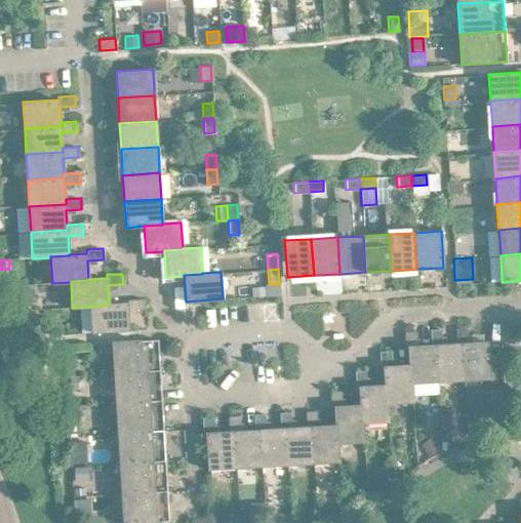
[(32,296),(31,284),(11,285),(21,297),(32,296)]
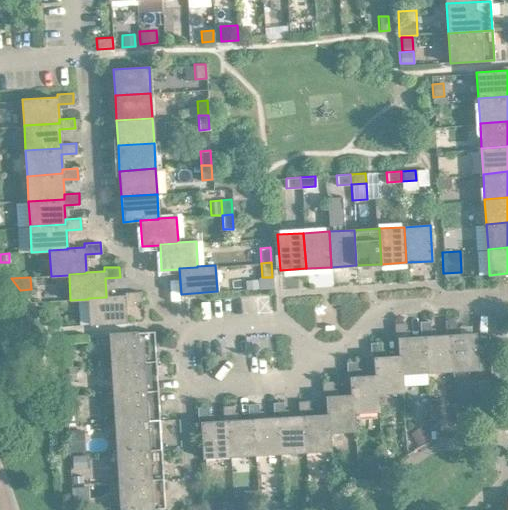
[(262,277),(257,277),(257,279),(258,288),(272,287),(272,277),(262,277)]
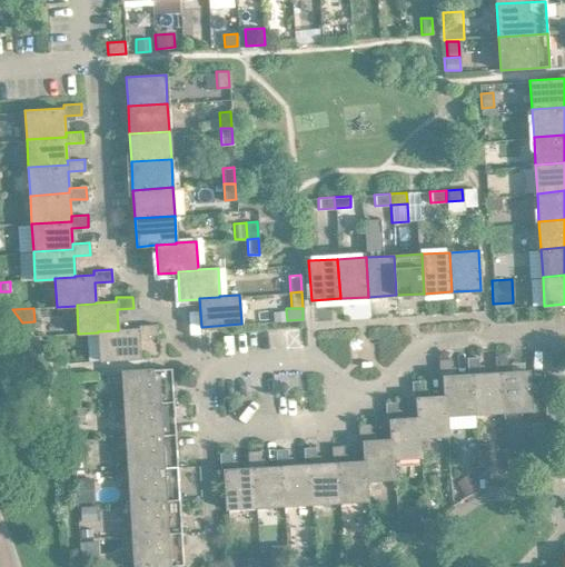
[(286,310),(271,310),(273,321),(287,320),(286,310)]
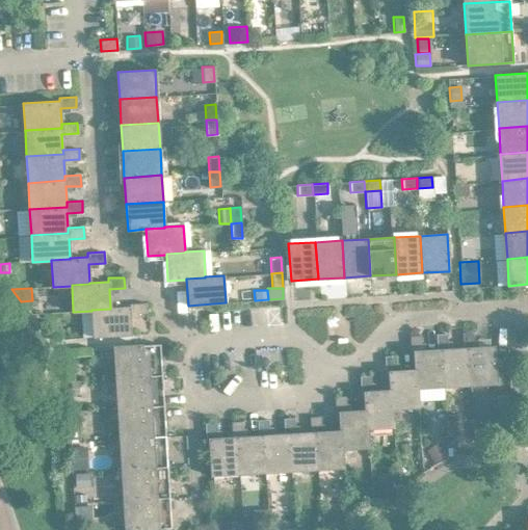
[(91,310),(91,311),(94,337),(131,335),(129,314),(144,313),(144,302),(128,302),(129,307),(110,308),(110,309),(91,310)]
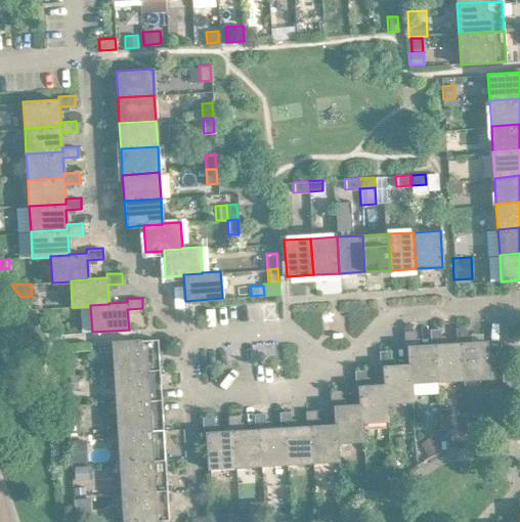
[(455,328),(456,343),(460,343),(462,379),(488,378),(486,341),(466,342),(465,327),(455,328)]
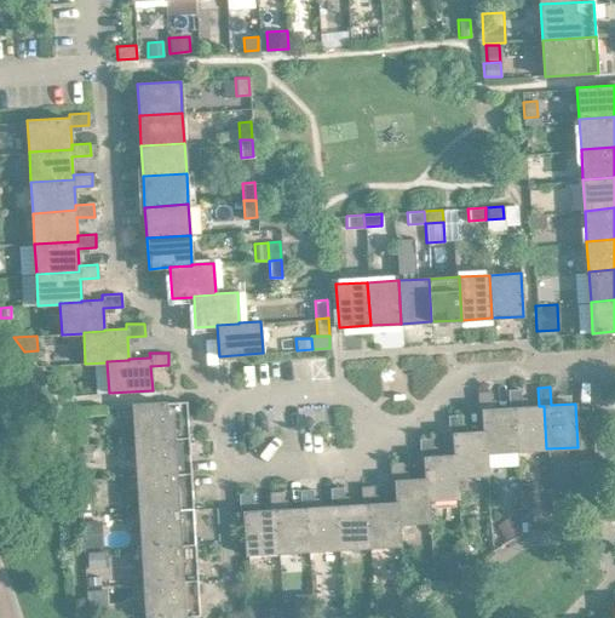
[(507,389),(507,408),(513,407),(516,451),(546,448),(544,406),(539,406),(521,407),(519,389),(507,389)]
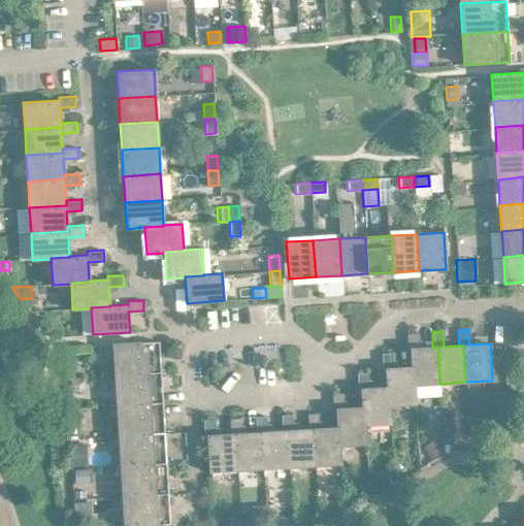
[(411,349),(412,367),(413,367),(414,385),(439,384),(437,347),(432,348),(418,349),(417,332),(405,333),(406,349),(411,349)]
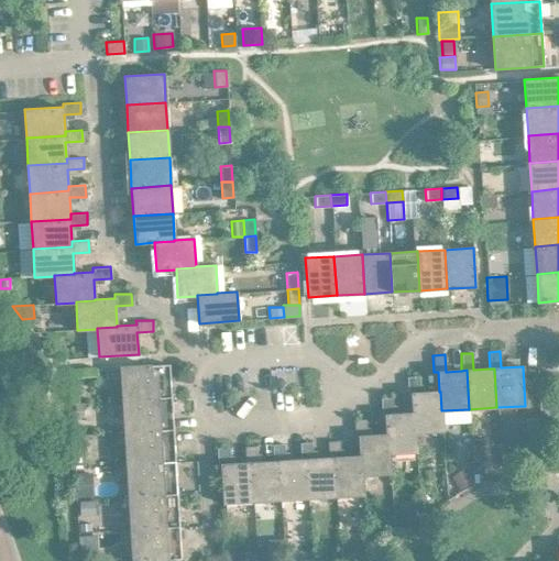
[(120,366),(122,399),(171,397),(168,363),(120,366)]
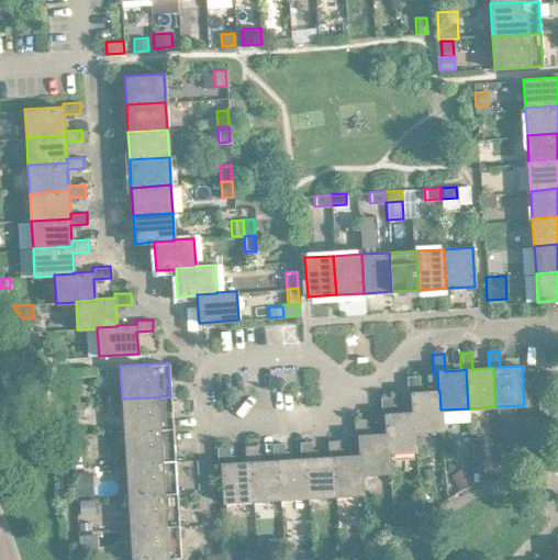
[(411,394),(412,412),(414,432),(443,429),(441,410),(439,391),(438,391),(419,392),(417,376),(405,377),(406,394),(411,394)]
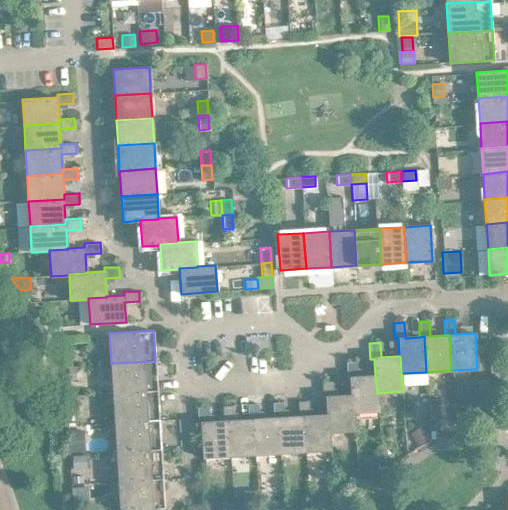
[(111,363),(113,393),(157,390),(155,361),(111,363)]
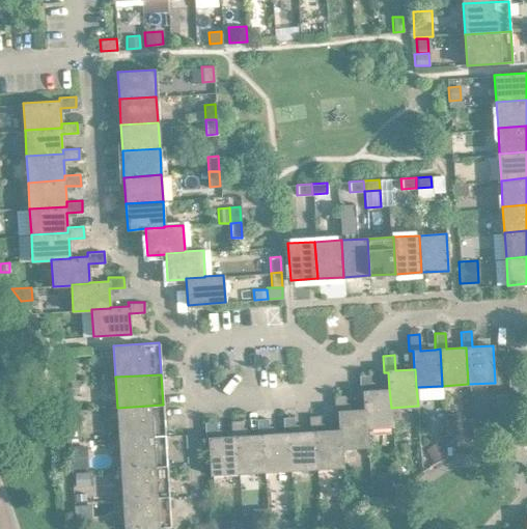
[(363,391),(364,410),(365,427),(366,427),(392,426),(391,408),(389,389),(370,390),(369,374),(358,376),(359,391),(363,391)]
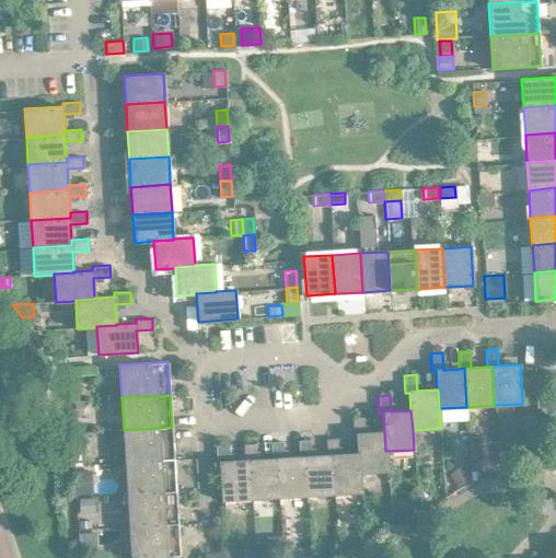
[(82,400),(73,400),(73,416),(82,415),(82,400)]
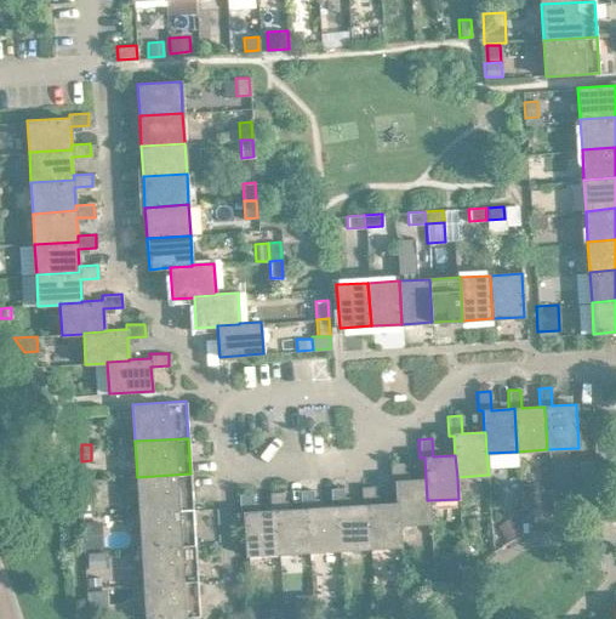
[(591,461),(577,461),(577,471),(591,471),(591,461)]
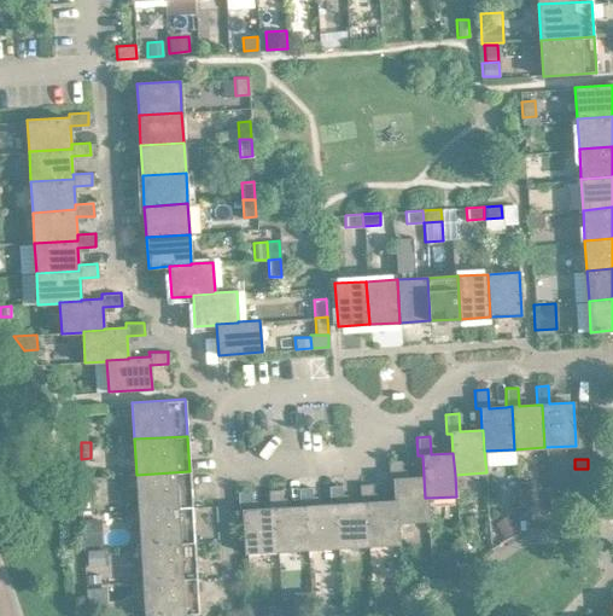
[(393,480),(395,500),(396,522),(397,522),(427,519),(426,498),(425,498),(424,477),(401,478),(401,460),(387,460),(389,480),(393,480)]
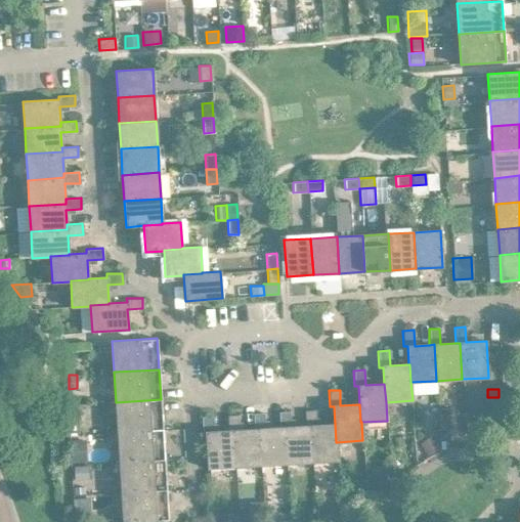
[(116,402),(118,432),(163,429),(161,399),(116,402)]
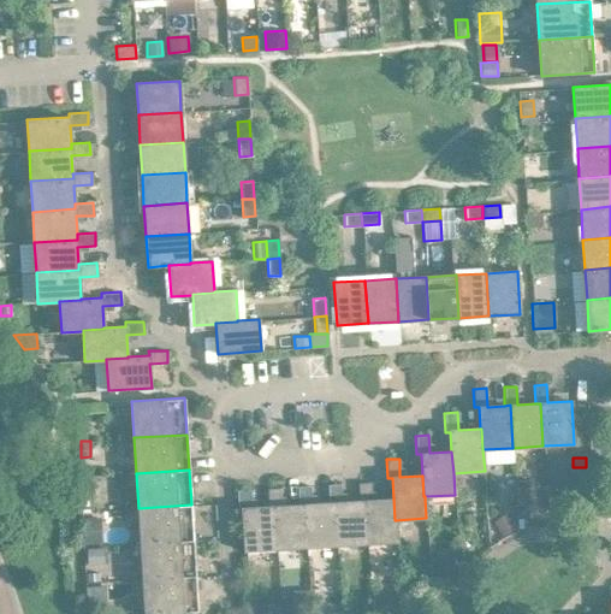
[(357,483),(359,501),(363,501),(366,543),(397,542),(396,520),(395,520),(393,499),(371,500),(369,482),(357,483)]
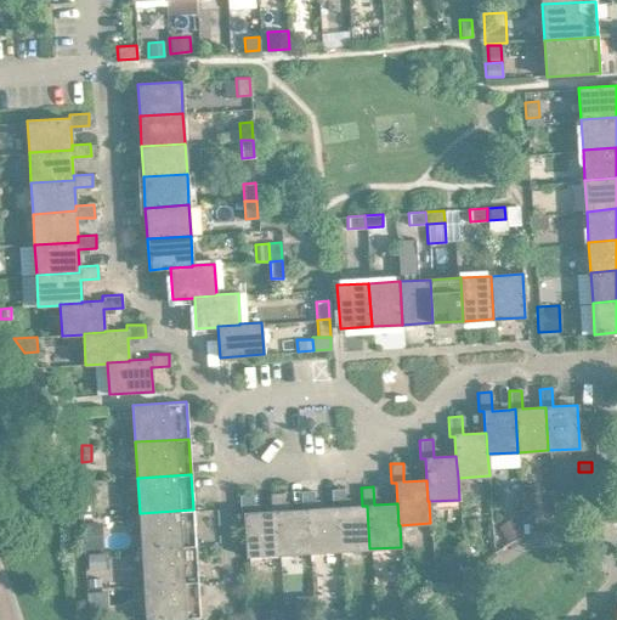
[(330,489),(332,508),(337,507),(339,551),(369,548),(367,506),(362,506),(344,507),(343,489),(330,489)]
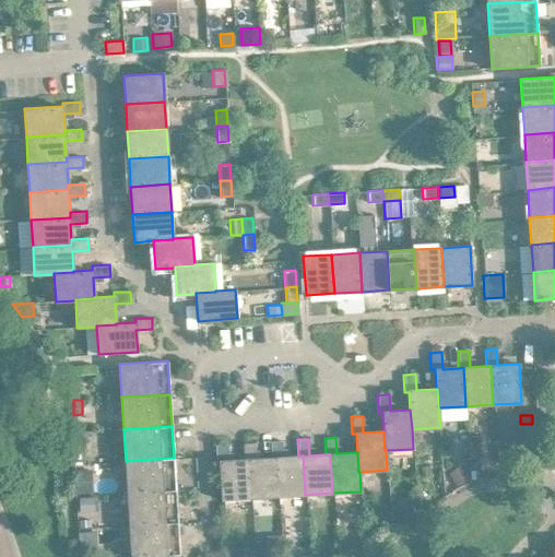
[(82,440),(72,440),(73,462),(84,461),(82,440)]
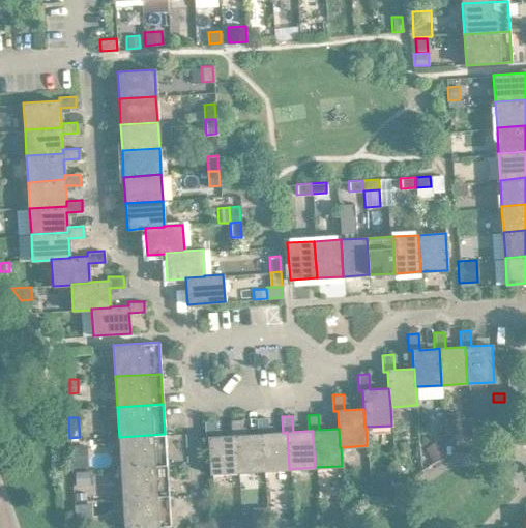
[(256,418),(257,434),(261,434),(263,470),(289,469),(287,432),(283,433),(267,433),(266,417),(256,418)]
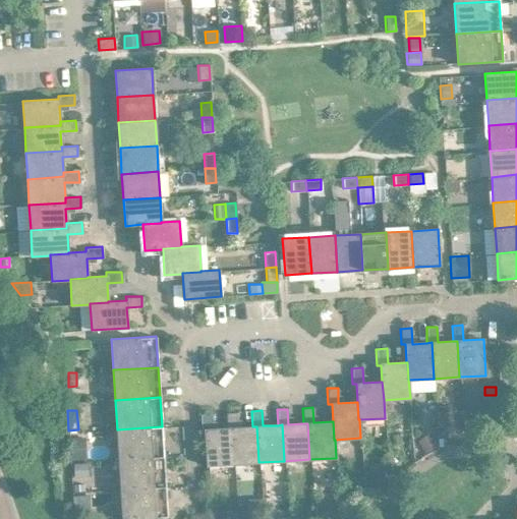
[(225,412),(226,428),(231,427),(233,464),(259,462),(256,426),(252,426),(237,427),(236,412),(225,412)]
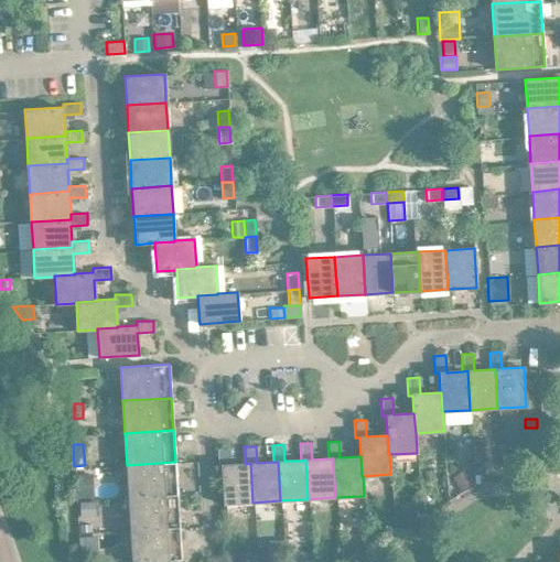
[(250,463),(245,464),(229,465),(228,447),(216,449),(217,466),(222,465),(224,505),(252,503),(250,463)]
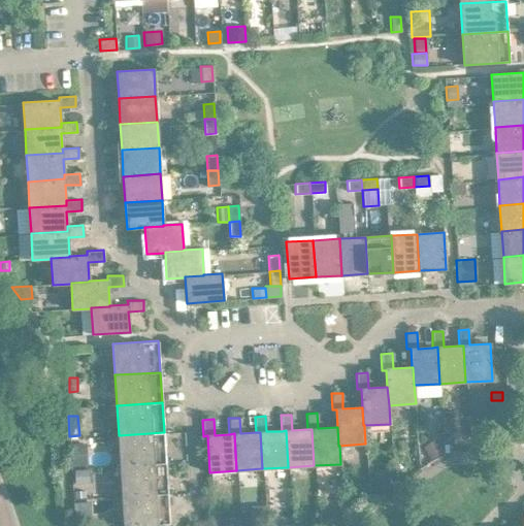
[(119,435),(120,465),(165,463),(164,432),(119,435)]
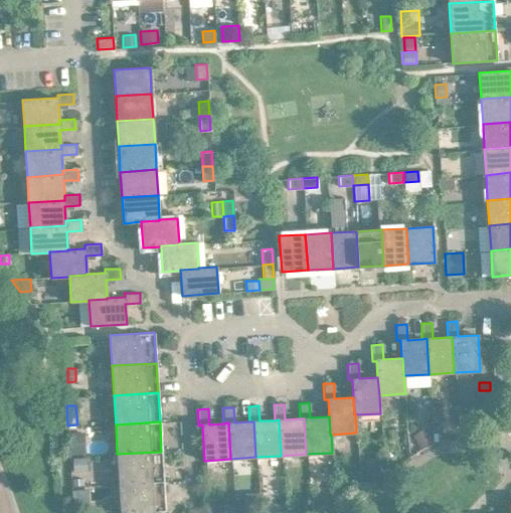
[(426,431),(415,437),(420,446),(432,440),(426,431)]
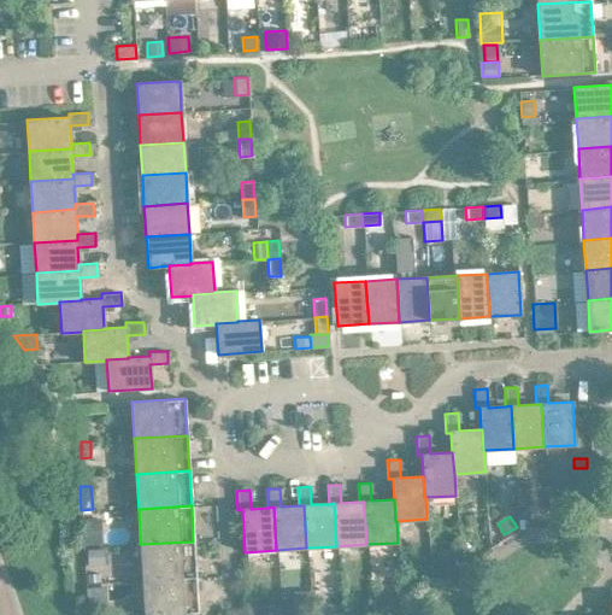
[(99,517),(81,519),(82,545),(100,544),(99,517)]
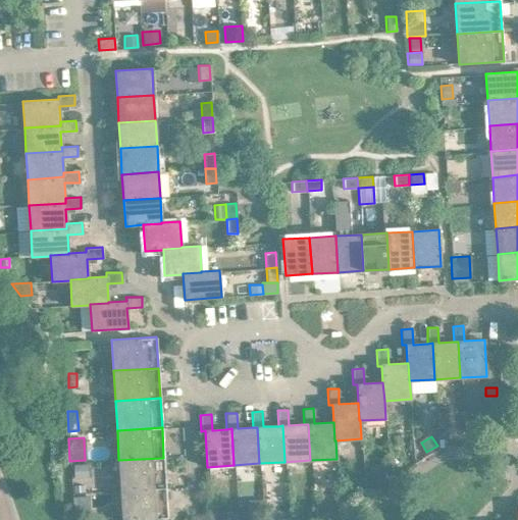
[(118,460),(120,490),(165,487),(163,458),(118,460)]
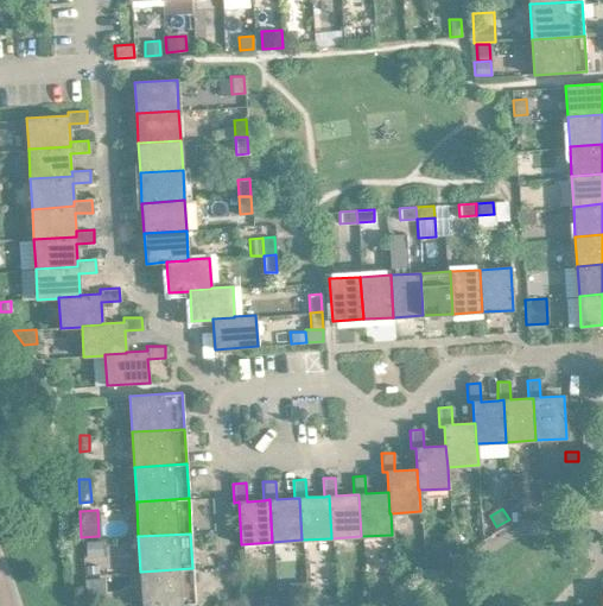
[(444,540),(427,544),(432,562),(449,559),(444,540)]
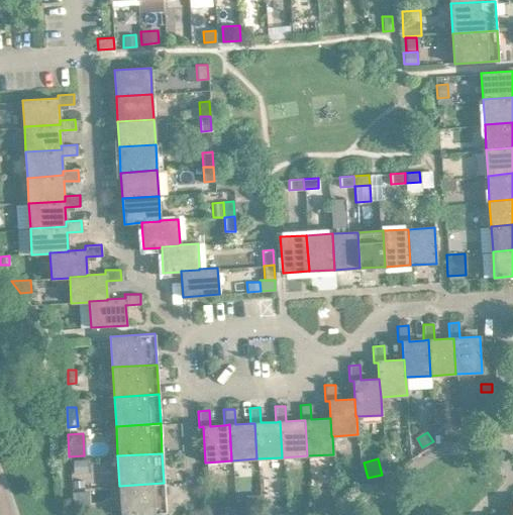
[(86,459),(72,459),(72,473),(86,473),(86,459)]
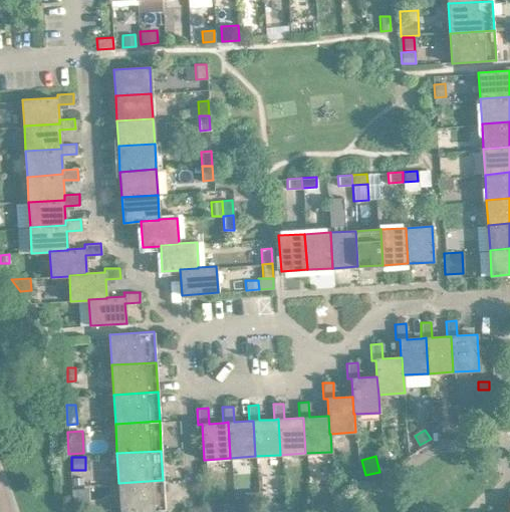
[(163,480),(118,483),(120,511),(150,511),(165,510),(163,480)]
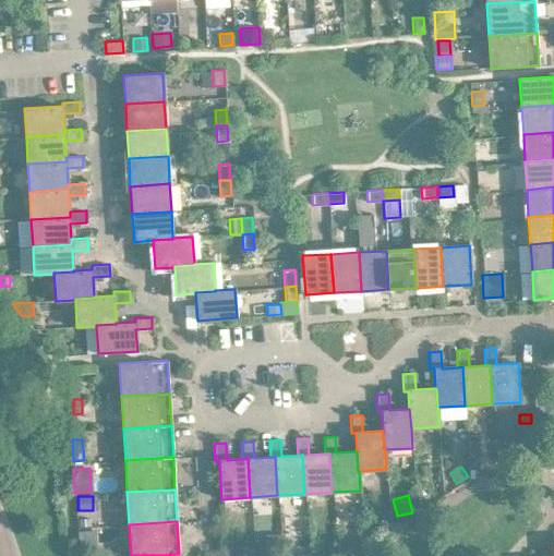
[(94,530),(76,531),(77,543),(95,542),(94,530)]
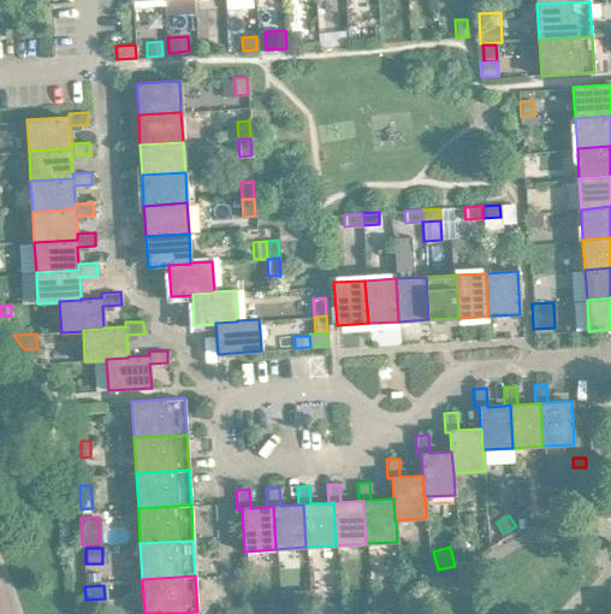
[(397,596),(379,596),(379,613),(398,612),(397,596)]
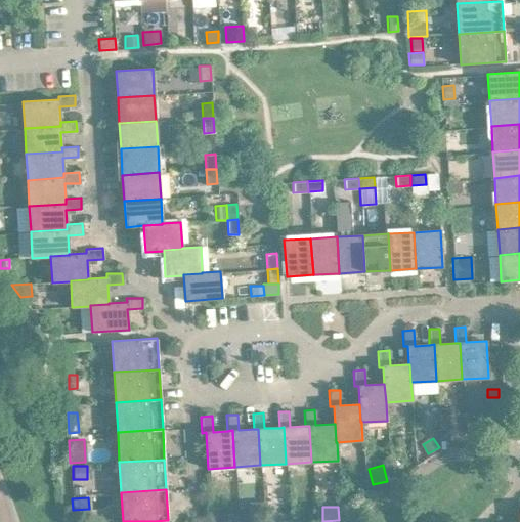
[(235,521),(235,513),(217,514),(217,521),(235,521)]
